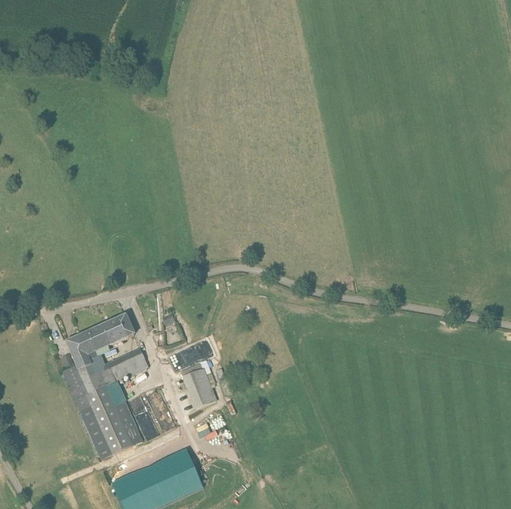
[(173,312),(162,315),(165,325),(176,322),(173,312)]
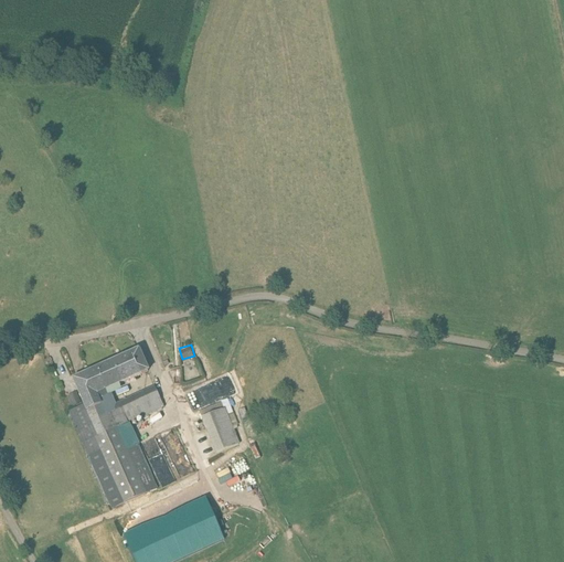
[(137,347),(95,366),(105,388),(147,369),(137,347)]
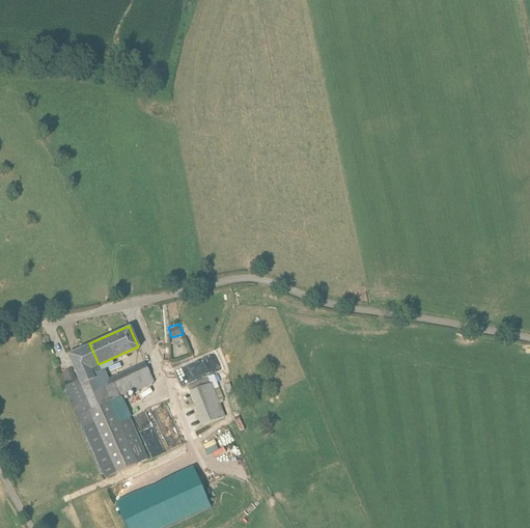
[(66,354),(78,378),(63,384),(105,475),(146,456),(119,396),(154,381),(144,361),(105,379),(101,368),(99,364),(89,343),(66,354)]
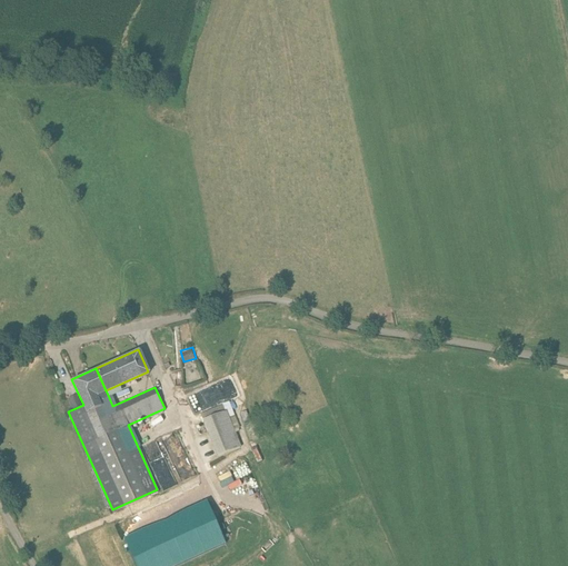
[(205,387),(207,394),(220,388),(218,381),(205,387)]
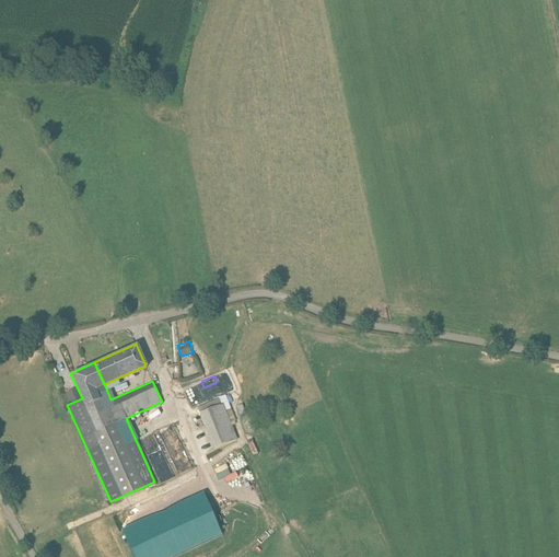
[(68,396),(71,403),(80,398),(77,392),(68,396)]
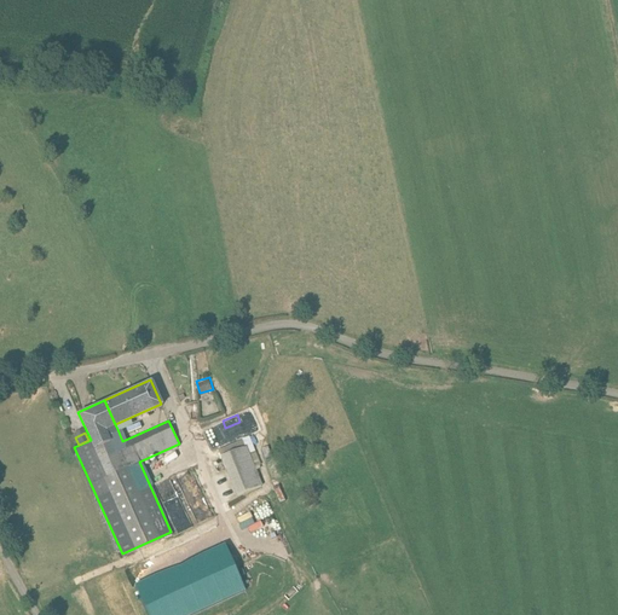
[(219,456),(225,466),(236,493),(260,483),(244,445),(219,456)]
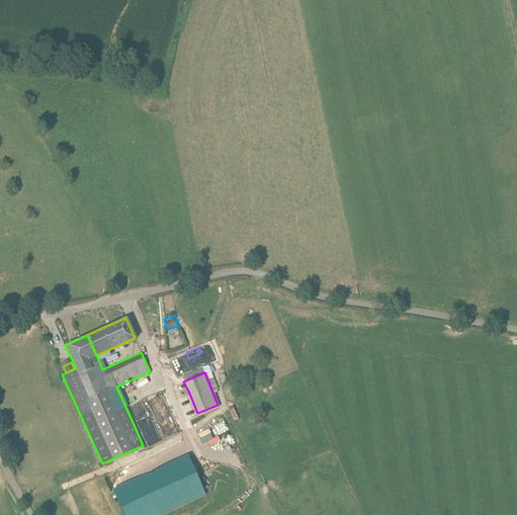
[(190,455),(112,484),(123,514),(152,514),(205,496),(190,455)]
